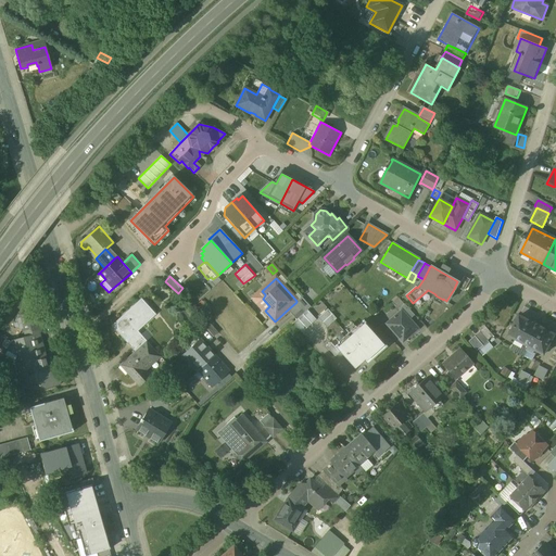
[(311,307),(301,297),(297,301),(297,302),(298,301),(306,311),(311,307)]
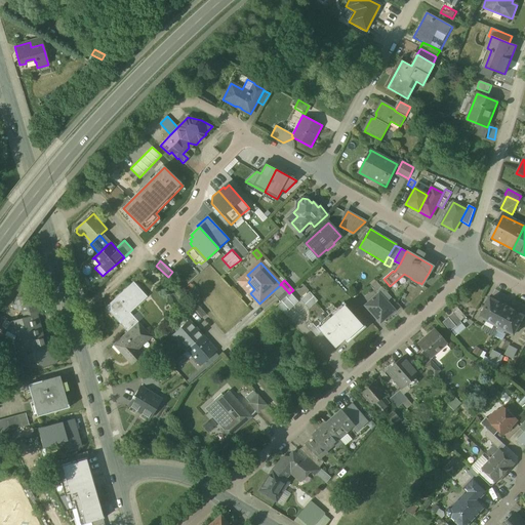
[(133,282),(105,308),(127,332),(138,322),(128,311),(145,295),(147,297),(133,282)]
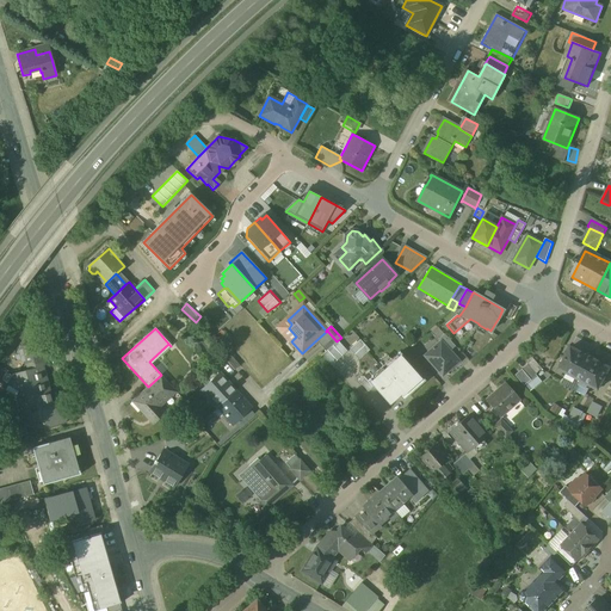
[(349,347),(359,337),(352,329),(341,339),(349,347)]
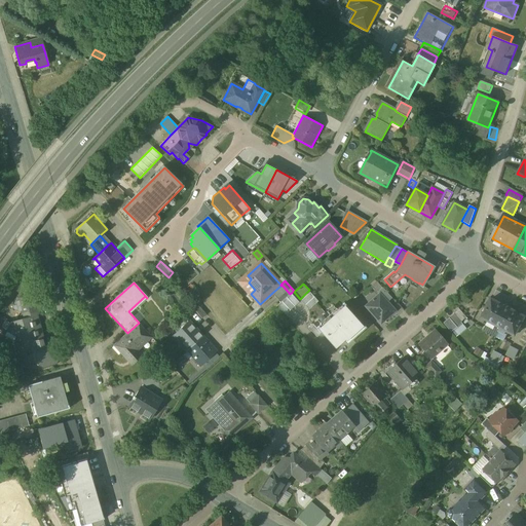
[(198,293),(191,285),(187,289),(194,296),(198,293)]
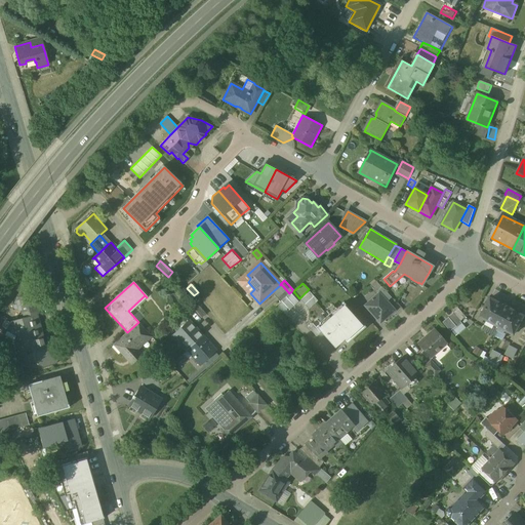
[(280,285),(272,292),(280,301),(287,295),(289,293),(281,284),(280,285)]
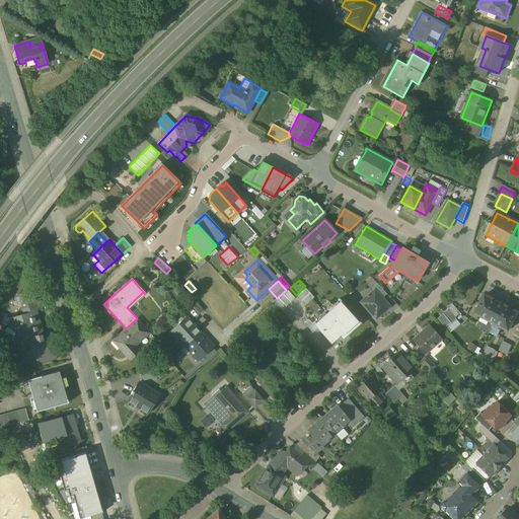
[(386,294),(377,284),(372,288),(374,291),(375,290),(382,298),(386,294)]
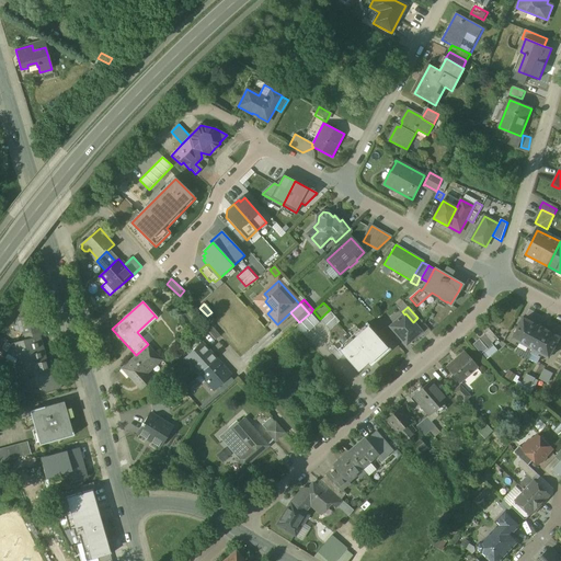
[(330,330),(341,320),(331,310),(321,319),(330,330)]
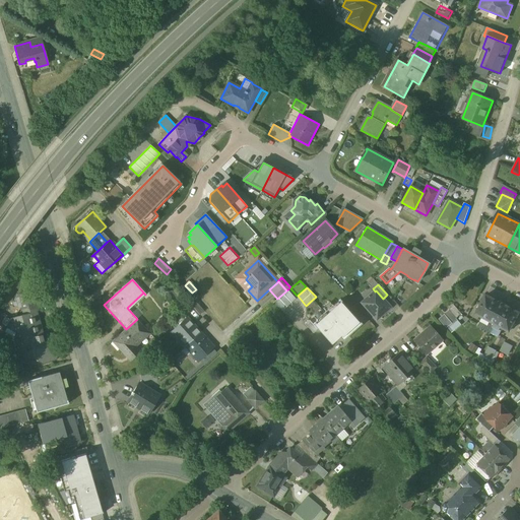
[(28,310),(31,309),(41,307),(36,290),(17,296),(12,304),(20,309),(27,307),(28,310)]
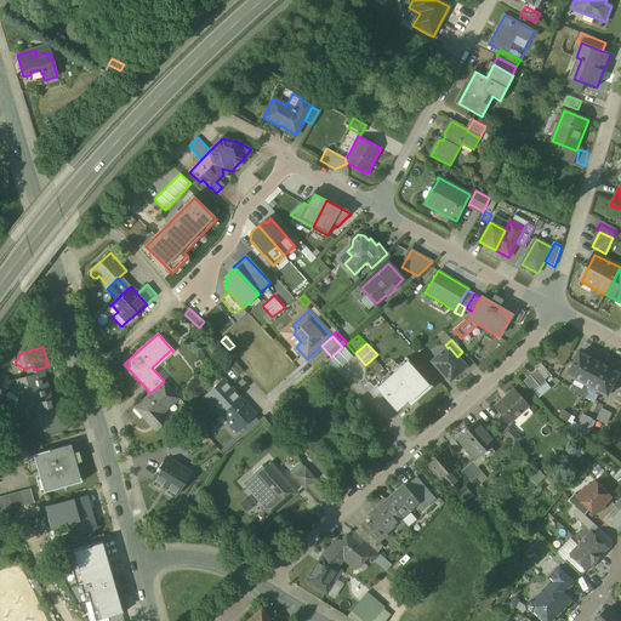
[(448,348),(440,354),(440,353),(439,354),(439,355),(432,362),(450,382),(466,368),(457,357),(449,347),(448,348)]
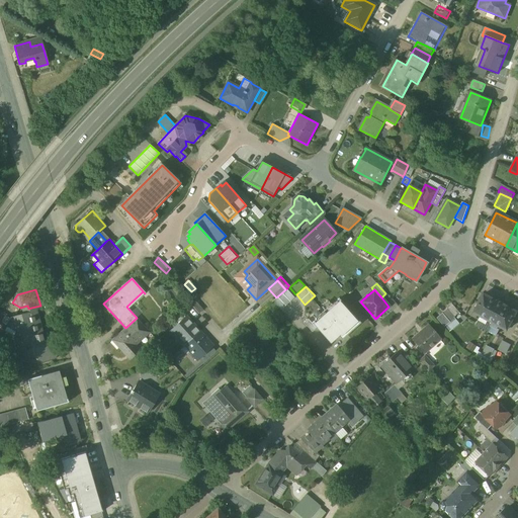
[(517,311),(485,293),(475,313),(508,330),(517,311)]
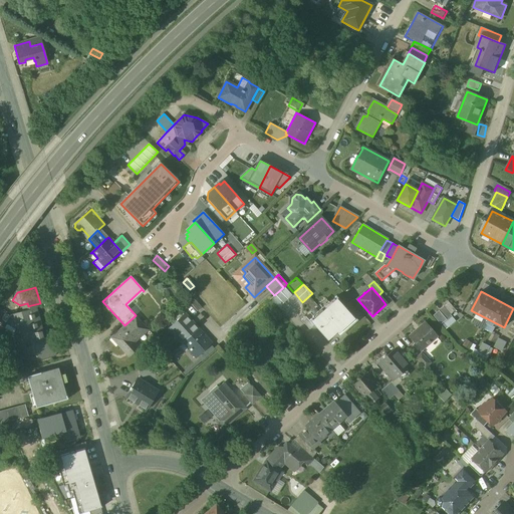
[(299,301),(292,294),(279,307),(285,314),(299,301)]
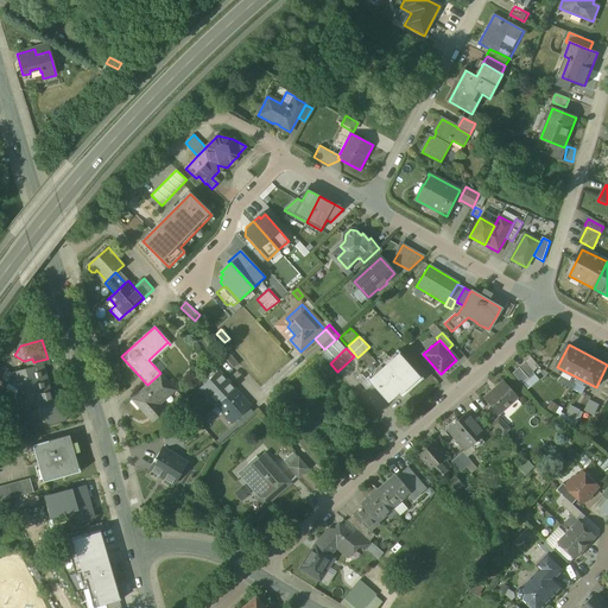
[(239,363),(229,353),(225,358),(233,368),(239,363)]
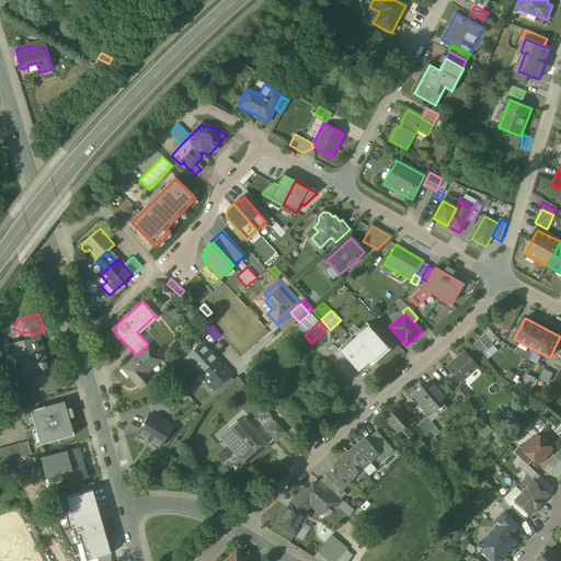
[(367,325),(339,350),(362,376),(390,352),(367,325)]
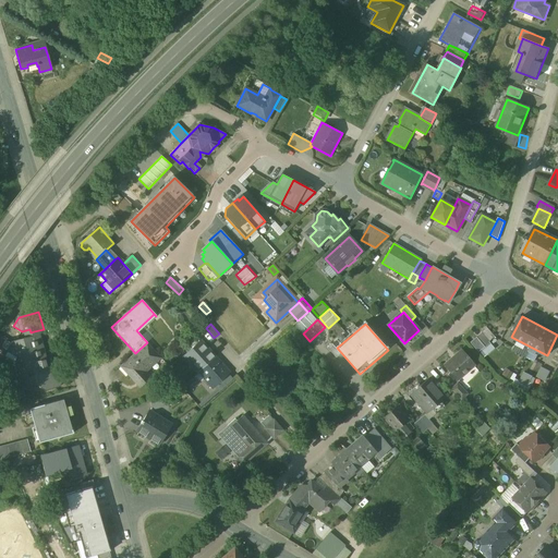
[(494,336),(486,326),(481,330),(481,332),(488,341),(494,336)]
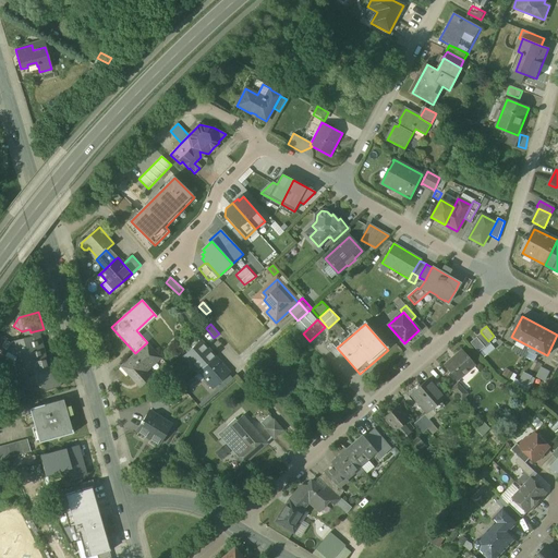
[(34,331),(31,332),(32,337),(12,342),(7,351),(17,358),(20,353),(24,352),(29,372),(46,367),(47,367),(46,361),(41,359),(34,331)]
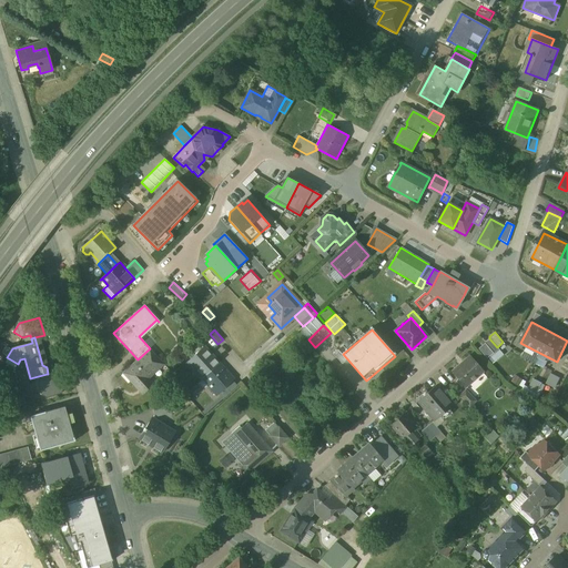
[(497,347),(489,338),(485,342),(493,352),(497,347)]
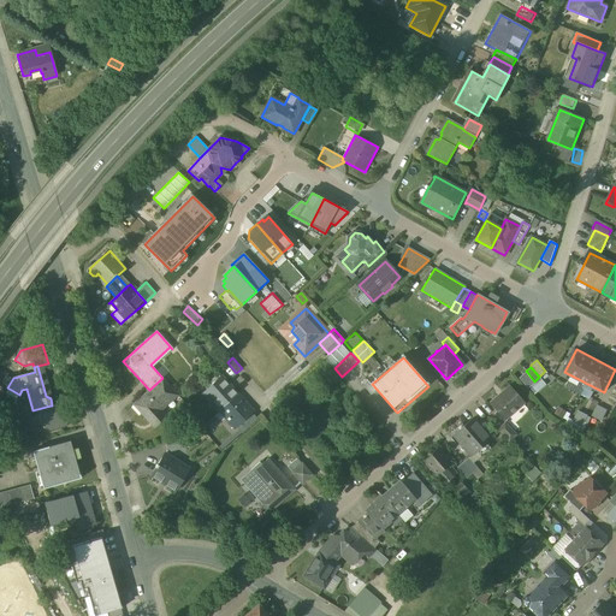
[(534,381),(526,371),(519,377),(527,389),(534,383),(534,381)]
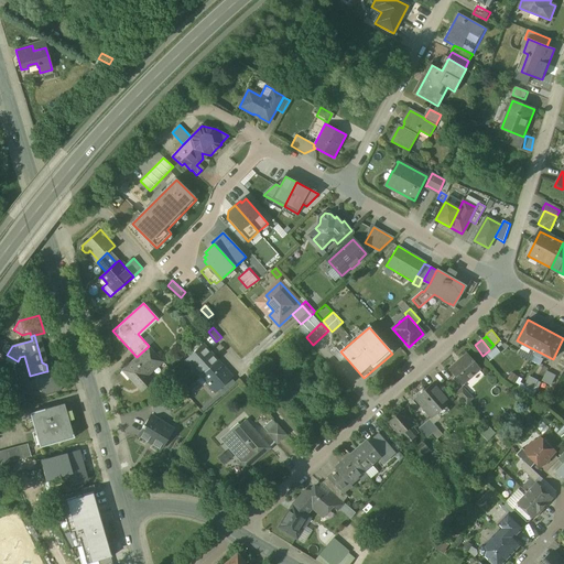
[(203,345),(186,360),(193,367),(194,366),(202,375),(197,378),(197,379),(218,360),(203,345)]
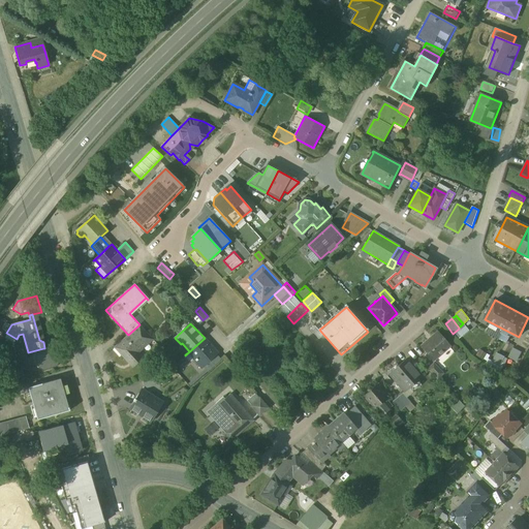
[(128,335),(114,347),(128,363),(133,359),(135,362),(142,356),(138,353),(136,351),(151,337),(139,324),(128,335)]
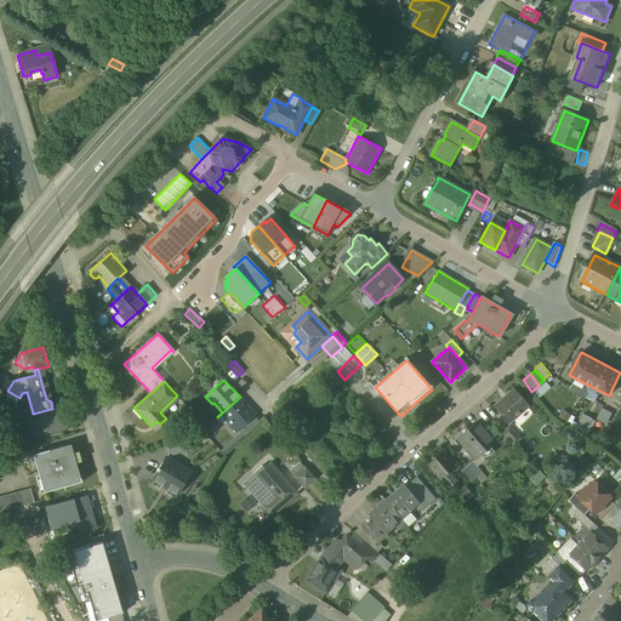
[(514,388),(495,405),(510,422),(529,405),(514,388)]
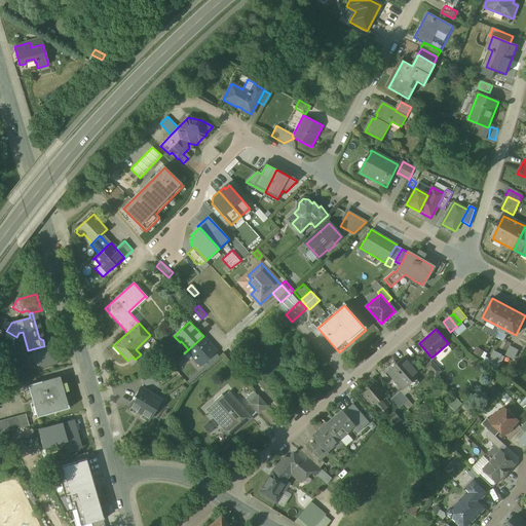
[(203,336),(184,353),(185,353),(189,350),(195,357),(194,358),(195,359),(194,360),(200,366),(217,351),(203,336)]
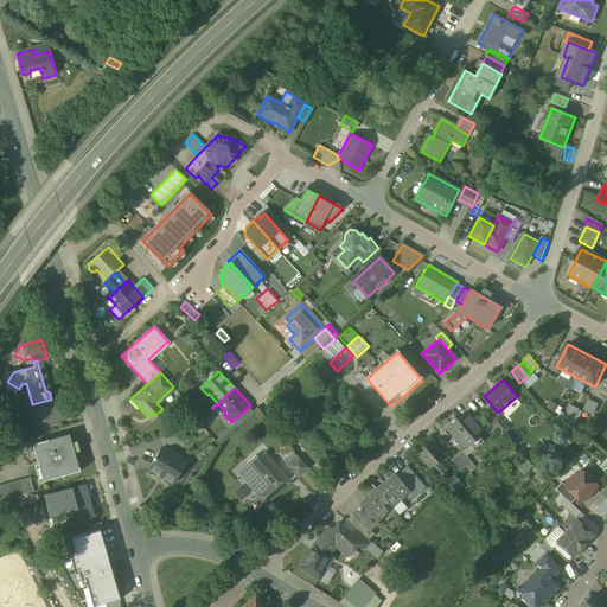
[(594,413),(599,402),(589,397),(583,408),(594,413)]
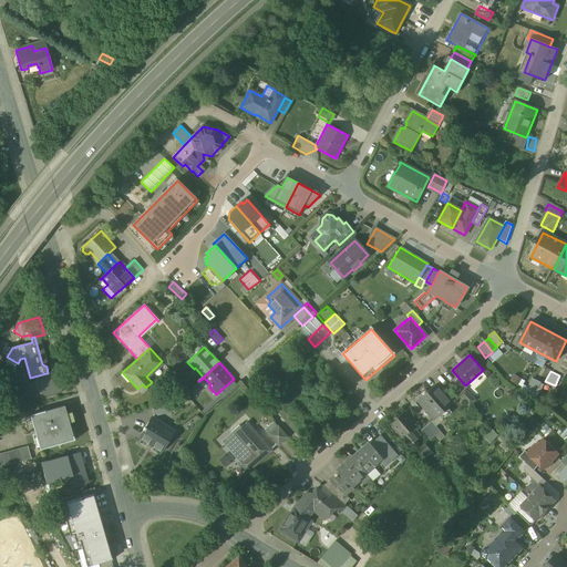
[(30,378),(26,379),(26,378),(23,383),(20,388),(29,393),(30,393),(37,392),(47,398),(51,395),(52,393),(51,388),(53,384),(52,380),(49,378),(47,373),(30,378)]
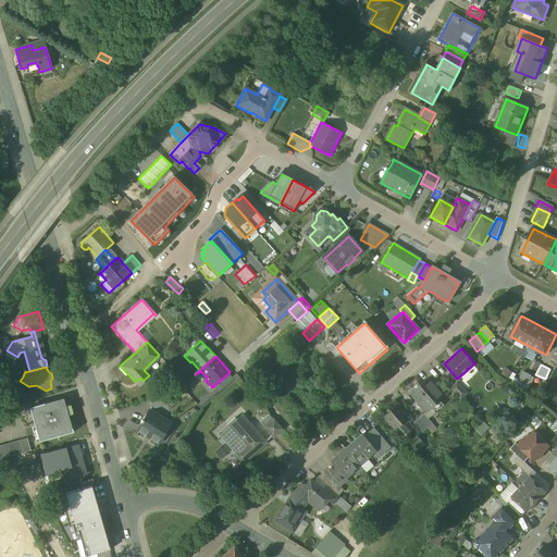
[(517,382),(528,387),(534,376),(523,370),(517,382)]
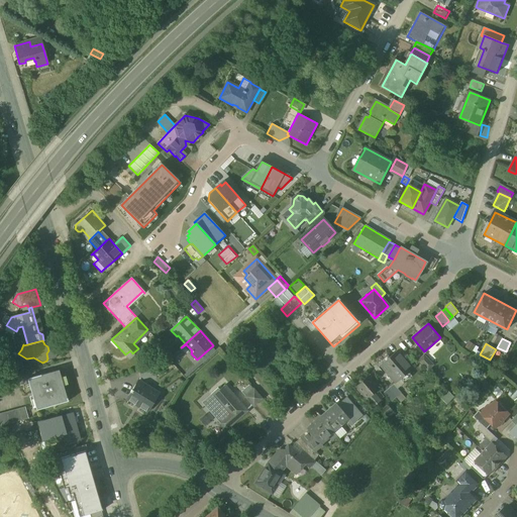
[(389,358),(404,376),(412,369),(397,351),(389,358)]
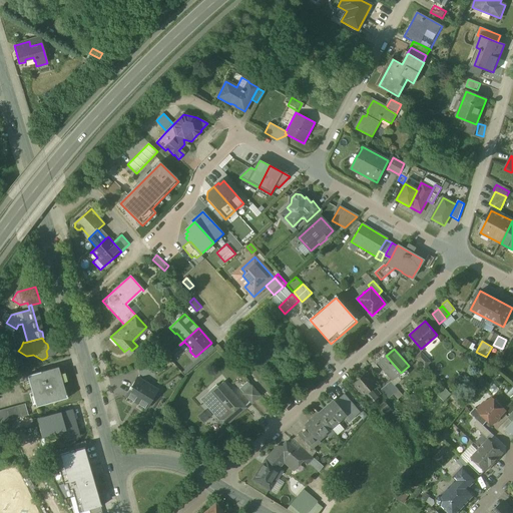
[(429,363),(421,354),(416,358),(424,367),(429,363)]
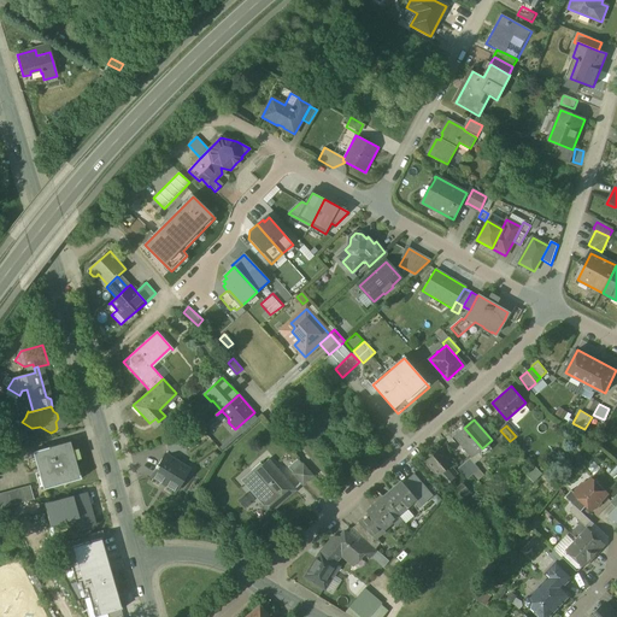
[(482,448),(464,428),(454,436),(472,457),(482,448)]
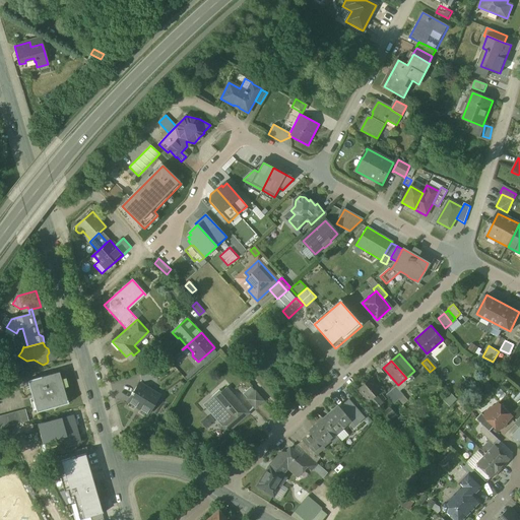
[(151,372),(139,375),(142,383),(153,380),(151,372)]
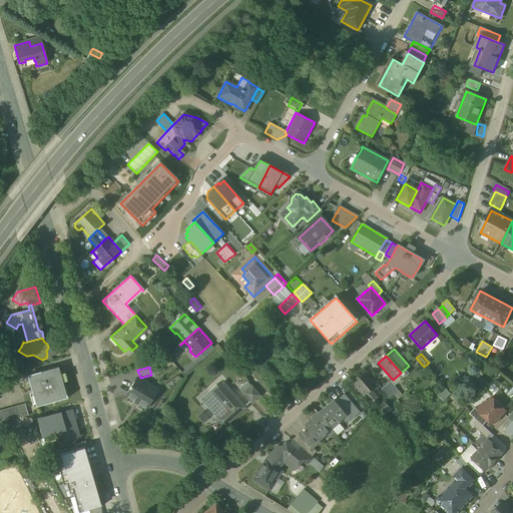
[(58,368),(27,376),(36,407),(67,398),(58,368)]
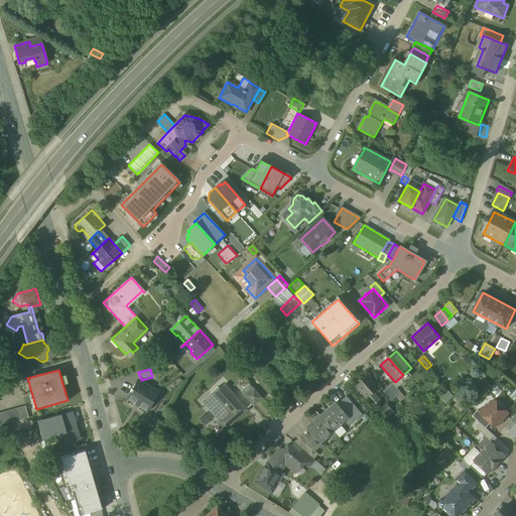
[(366,376),(360,382),(359,380),(355,384),(356,385),(355,386),(371,406),(378,400),(372,393),(377,388),(366,376)]
